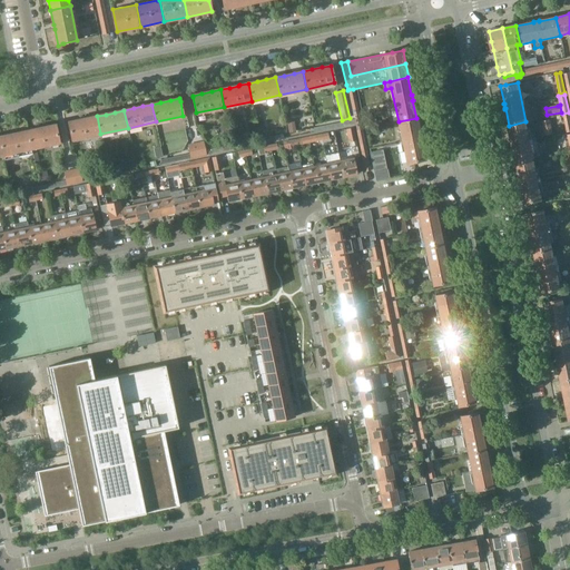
[(78,120),(69,123),(72,139),(100,134),(97,116),(88,118),(78,120)]
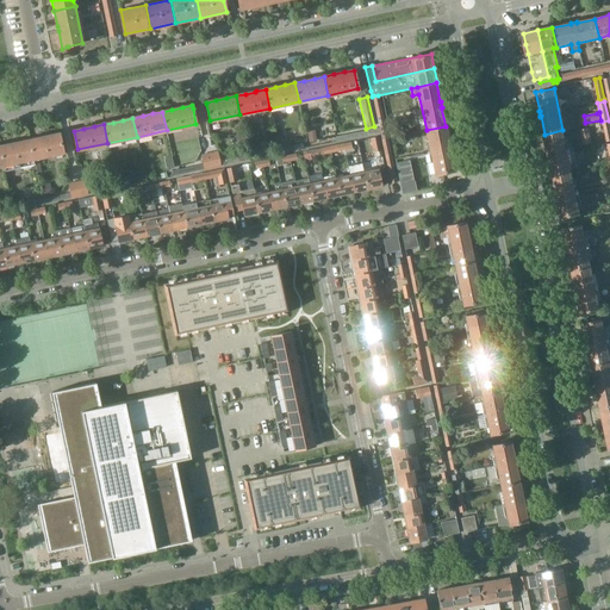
[(446,126),(427,130),(435,175),(454,170),(450,151),(452,151),(450,145),(449,145),(446,126)]
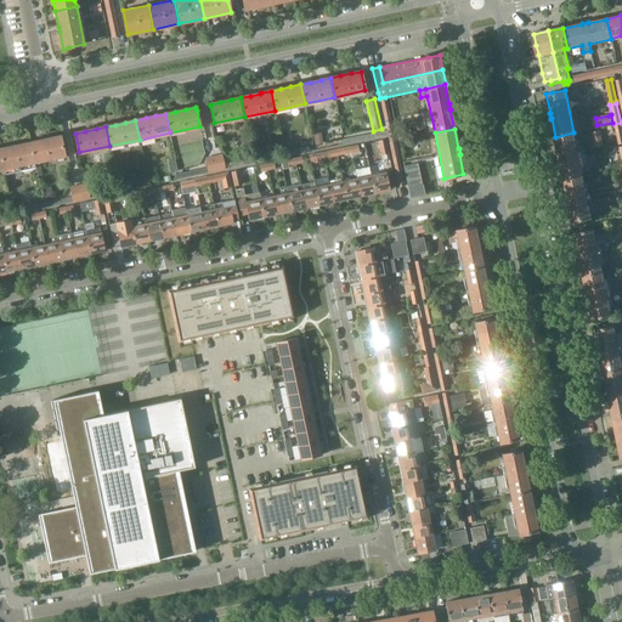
[(599,130),(593,131),(595,147),(595,148),(604,146),(600,130),(599,130)]
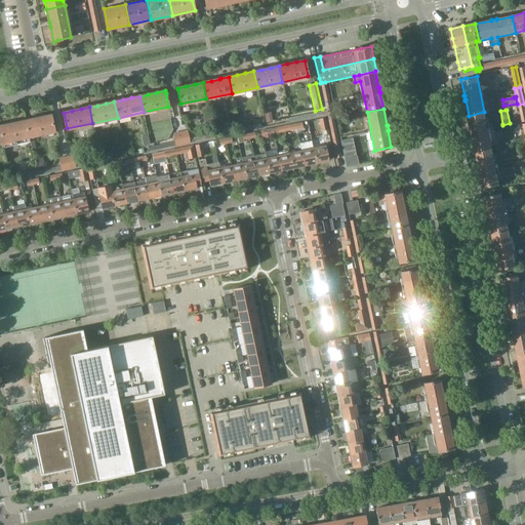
[(484,112),(469,116),(472,131),(471,131),(472,135),(473,135),(476,152),(492,148),(490,142),(496,140),(494,130),(488,131),(484,112)]
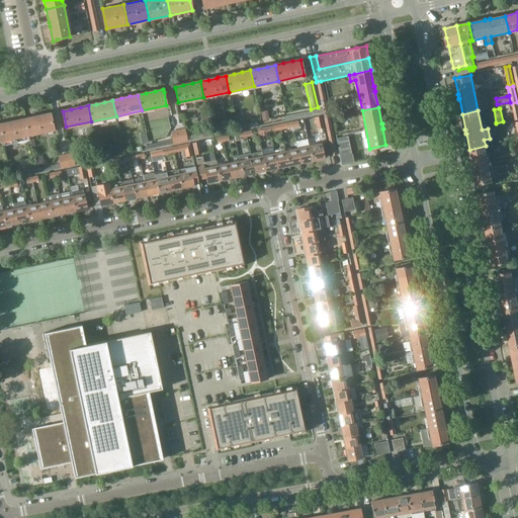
[(33,117),(25,119),(28,135),(54,130),(57,128),(54,113),(51,113),(42,115),(33,117)]
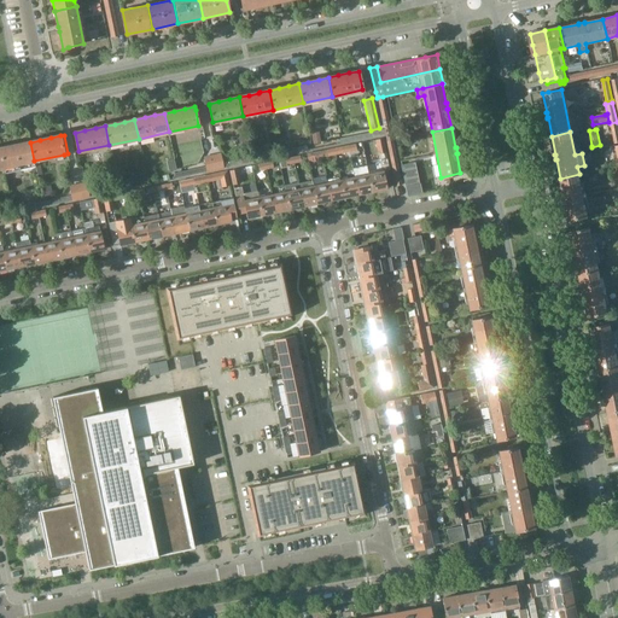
[(10,146),(0,149),(5,168),(6,173),(35,167),(34,161),(30,143),(21,144),(10,146)]
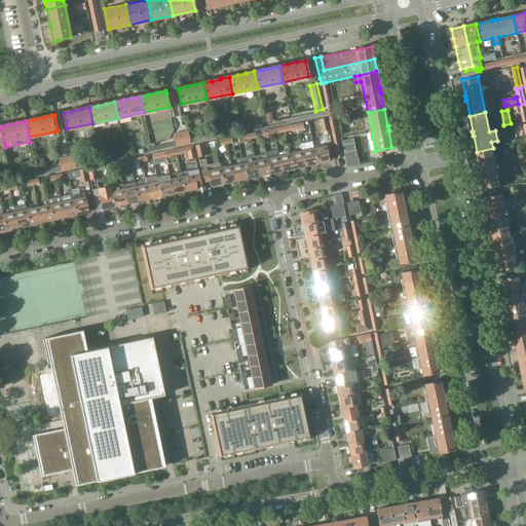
[(230,122),(222,124),(224,135),(232,133),(230,122)]
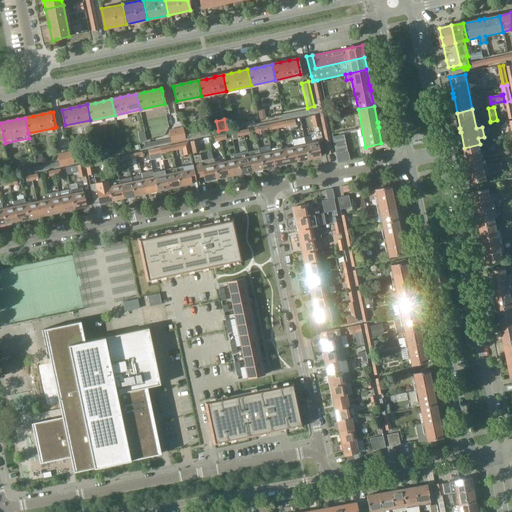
[(184,127),(176,128),(179,141),(187,139),(186,134),(184,127)]
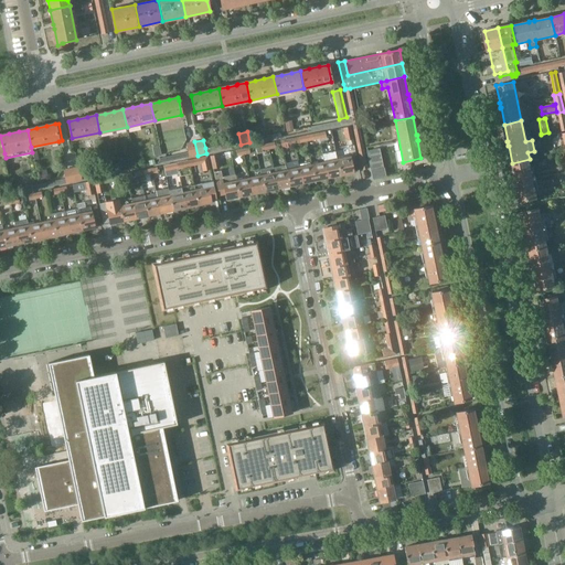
[(194,141),(187,144),(189,152),(190,158),(198,156),(194,141)]
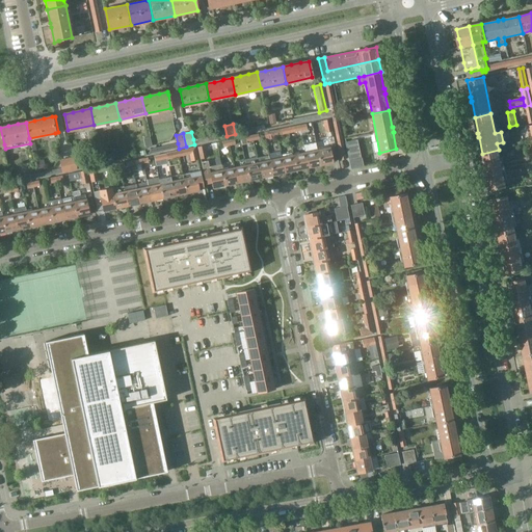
[(357,140),(345,142),(346,149),(358,147),(357,140)]
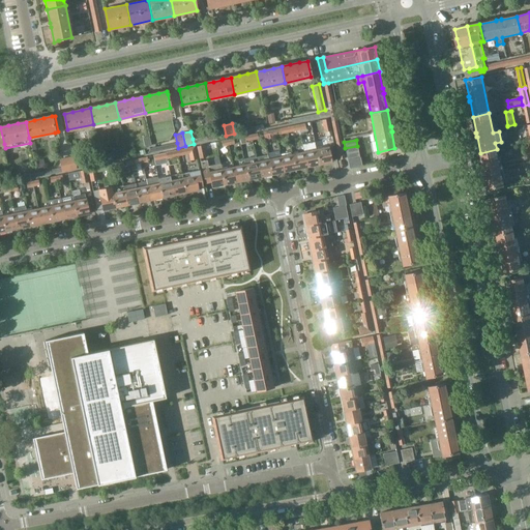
[(205,145),(198,147),(200,159),(207,157),(205,145)]
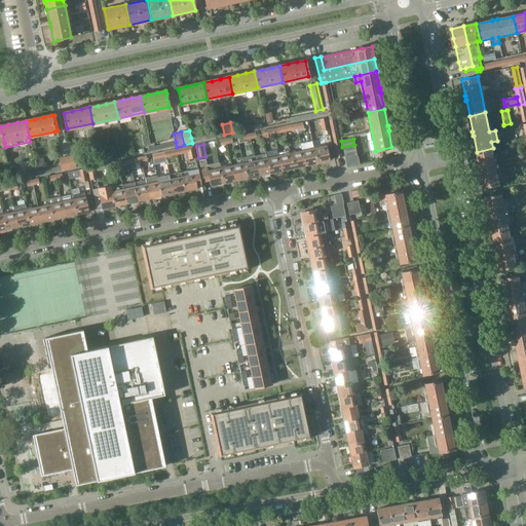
[(193,146),(176,150),(177,155),(188,153),(189,160),(195,158),(193,146)]
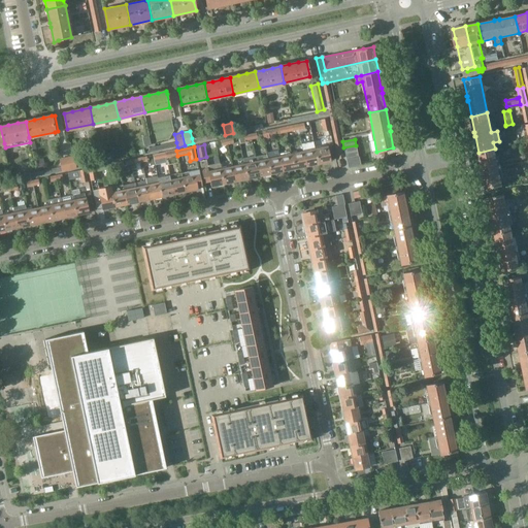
[(307,147),(302,149),(303,153),(306,166),(310,165),(311,165),(312,167),(319,165),(315,150),(307,152),(307,147)]
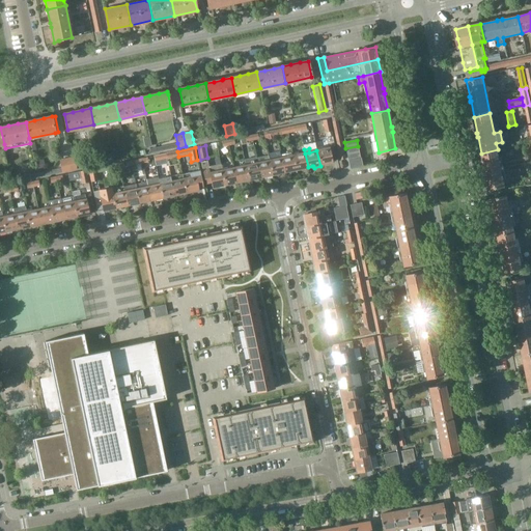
[(329,148),(316,150),(320,166),(326,165),(326,164),(327,163),(332,162),(329,148)]
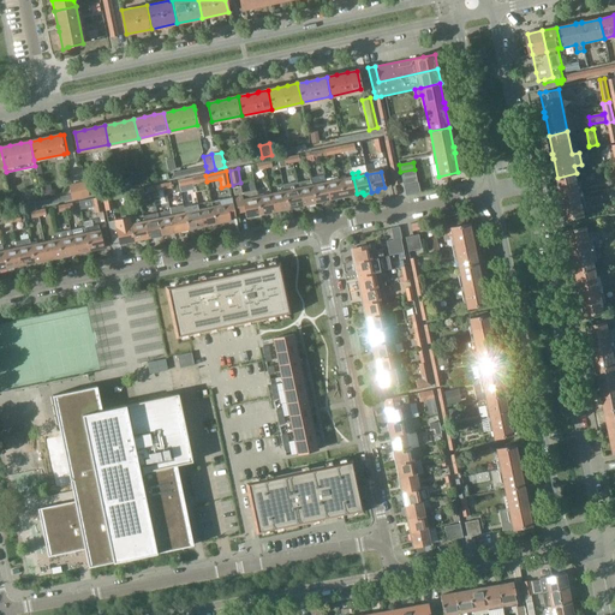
[(577,173),(557,178),(561,196),(561,201),(562,201),(566,220),(585,216),(577,173)]
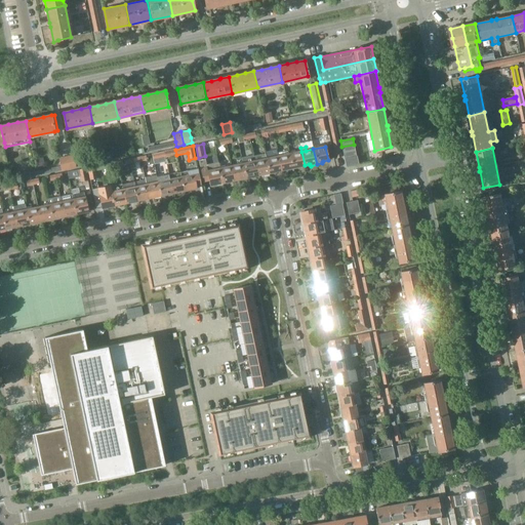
[(276,150),(265,152),(267,158),(270,174),(276,173),(276,171),(281,170),(277,153),(276,150)]
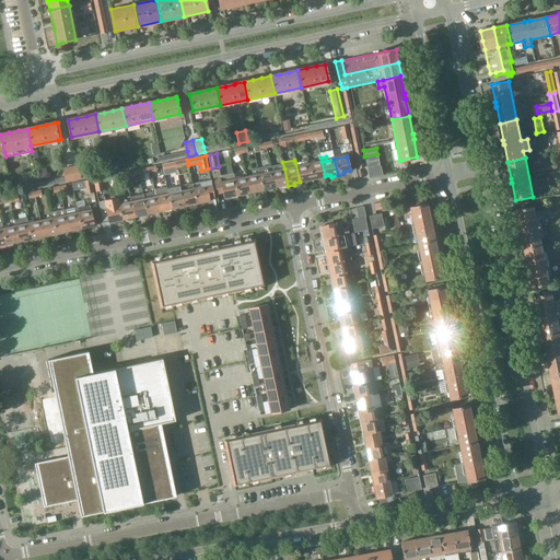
[(306,161),(295,163),(300,182),(305,181),(306,181),(306,182),(313,181),(310,164),(307,164),(306,161)]
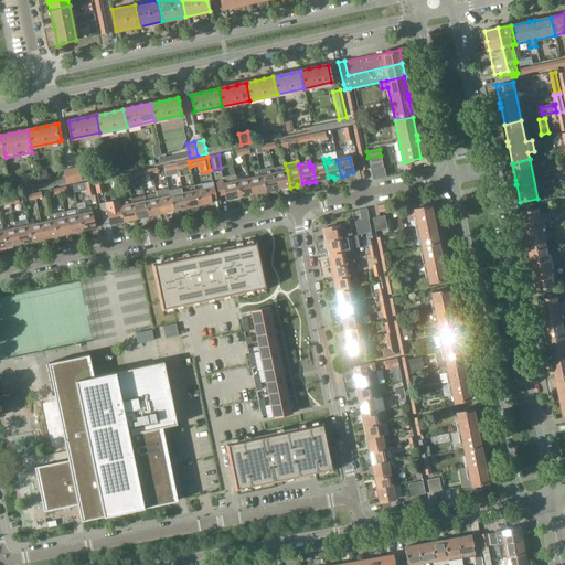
[(177,163),(163,167),(166,177),(179,174),(178,170),(177,163)]
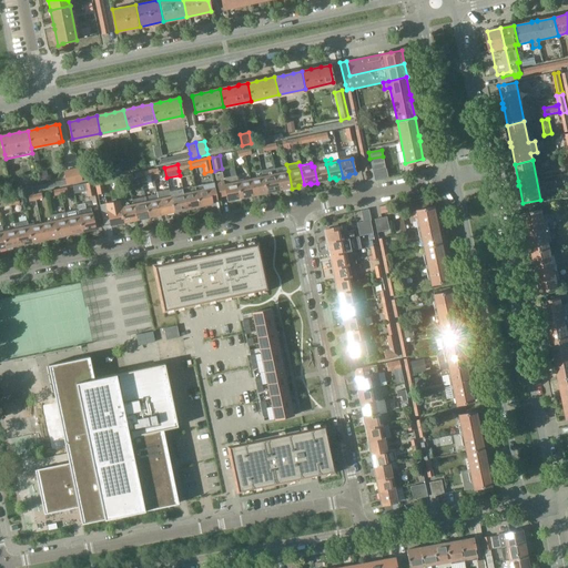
[(326,164),(314,166),(317,183),(323,182),(323,180),(324,180),(330,179),(326,164)]
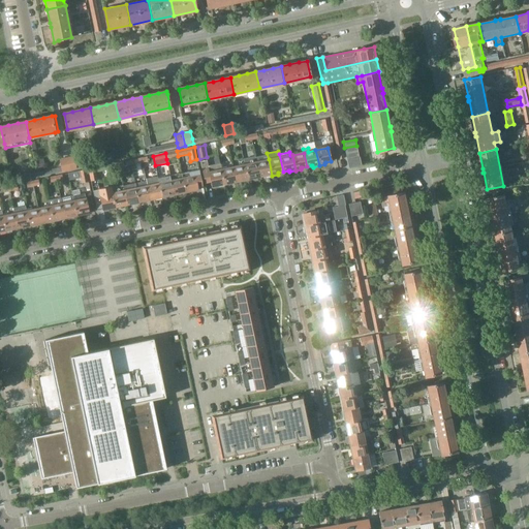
[(74,156),(66,158),(69,170),(78,168),(76,164),(74,156)]
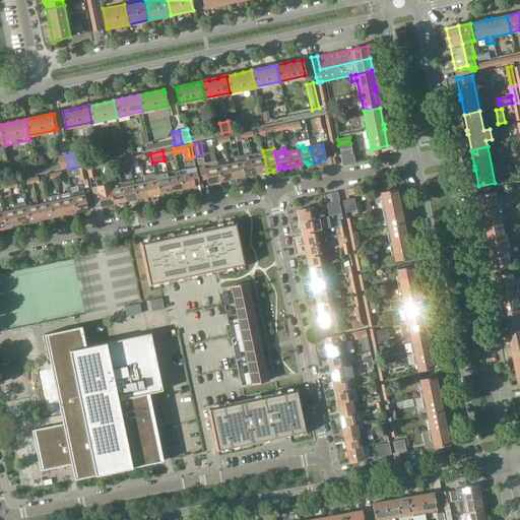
[(251,154),(240,157),(241,163),(244,178),(250,177),(249,175),(251,175),(255,174),(251,154)]
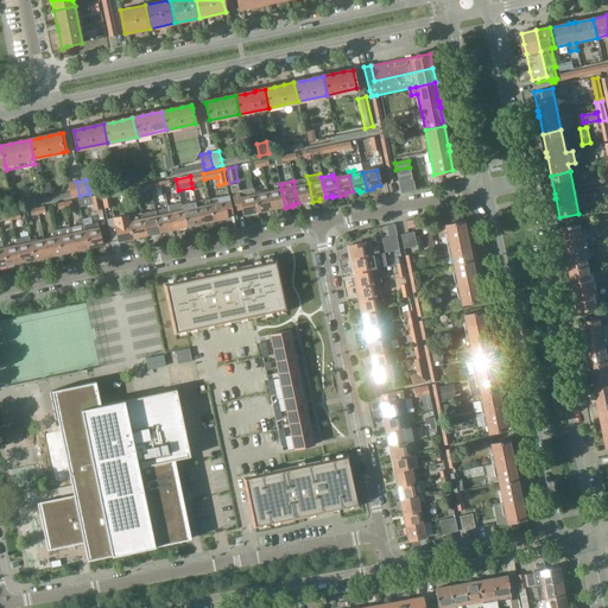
[(309,183),(293,181),(298,203),(304,202),(305,202),(305,203),(312,202),(309,183)]
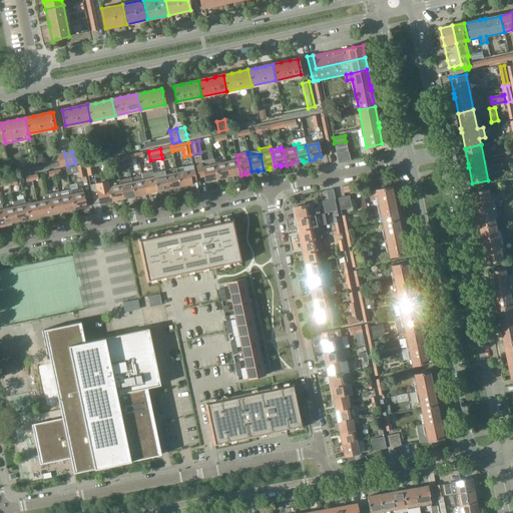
[(64,153),(58,154),(59,162),(60,166),(67,165),(64,153)]
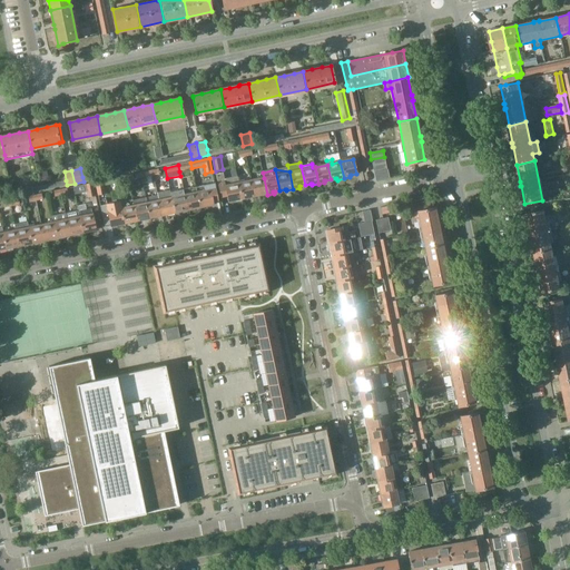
[(219,174),(216,174),(220,197),(227,196),(228,202),(234,200),(235,199),(236,202),(242,200),(238,183),(237,177),(224,179),(223,173),(219,174)]
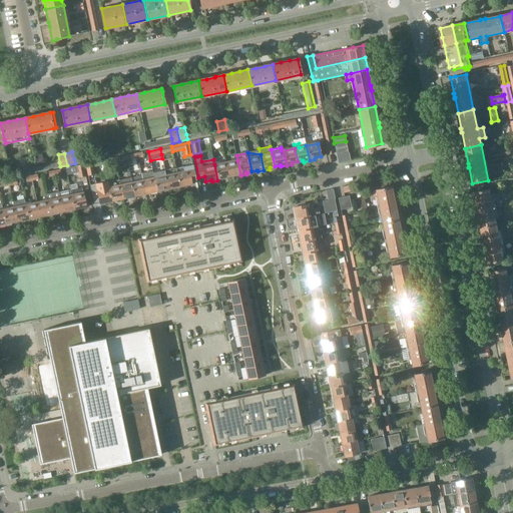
[(237,160),(226,162),(229,176),(233,175),(234,175),(234,176),(240,175),(237,160)]
